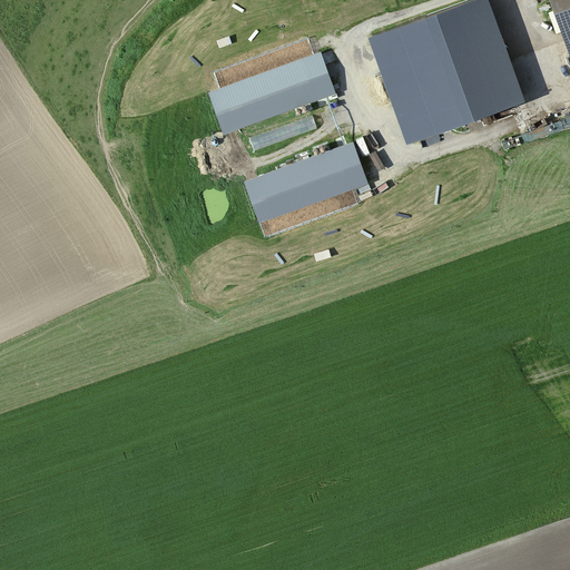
[(488,0),(468,0),(374,33),(411,138),(523,99),(488,0)]
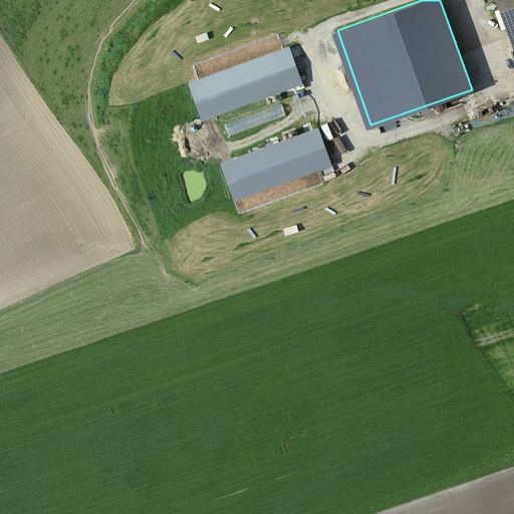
[(513,0),(497,0),(500,7),(495,9),(502,28),(507,26),(513,45),(513,0)]
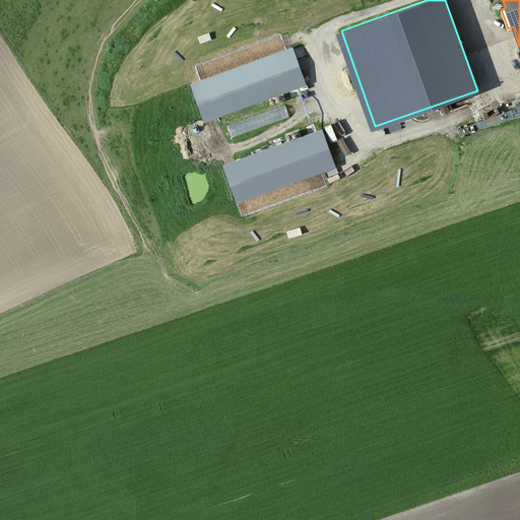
[(294,45),(189,81),(202,119),(307,81),(294,45)]
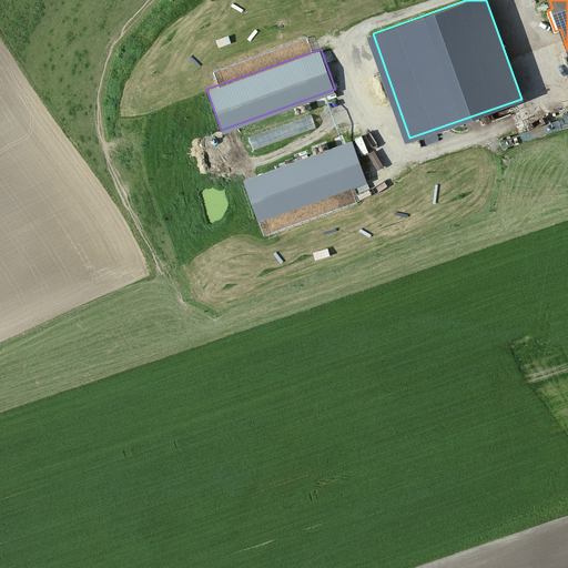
[(254,146),(316,127),(313,113),(250,133),(254,146)]
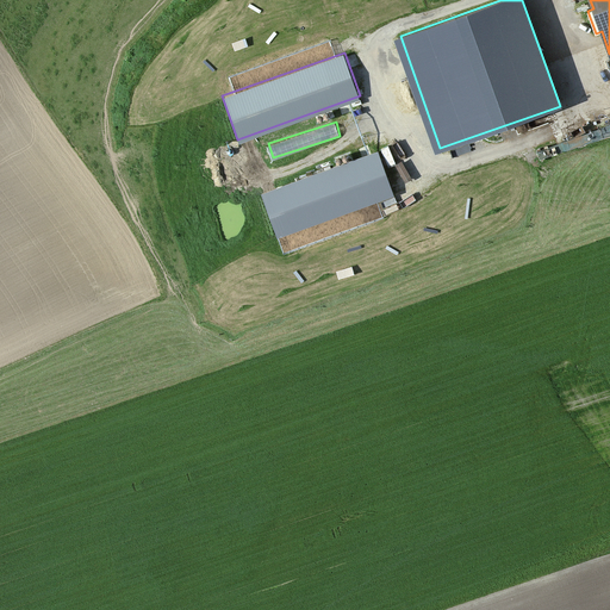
[(380,149),(257,193),(273,236),(396,192),(380,149)]
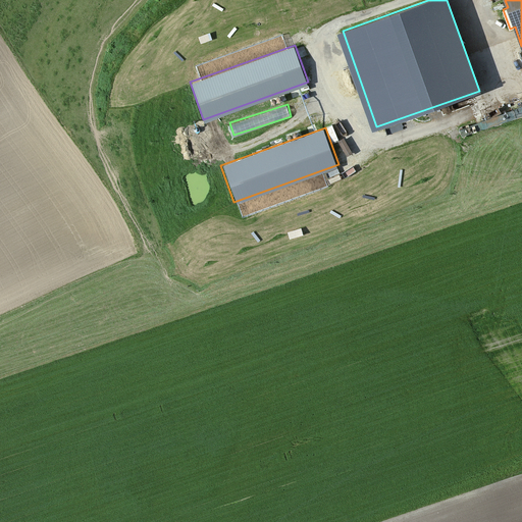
All buildings are outlined.
